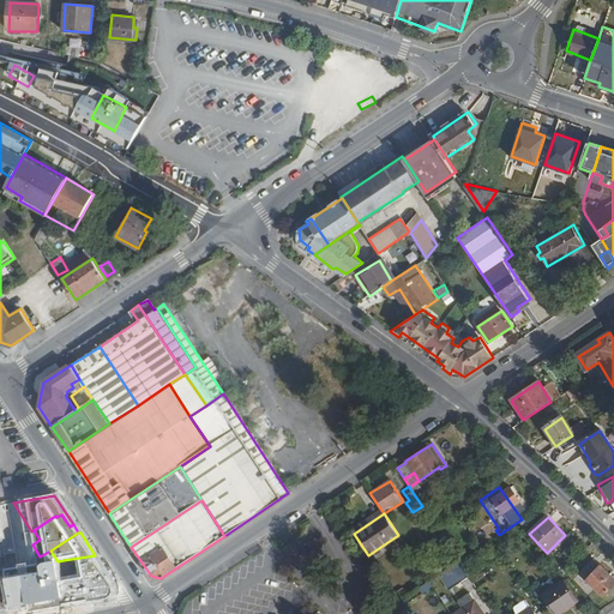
[(311,560),(295,539),(281,548),(295,570),(311,560)]
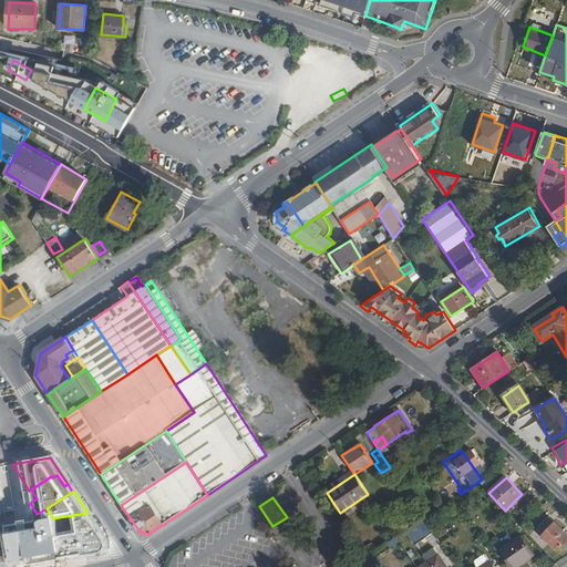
[(519,524),(532,513),(526,507),(514,517),(519,524)]
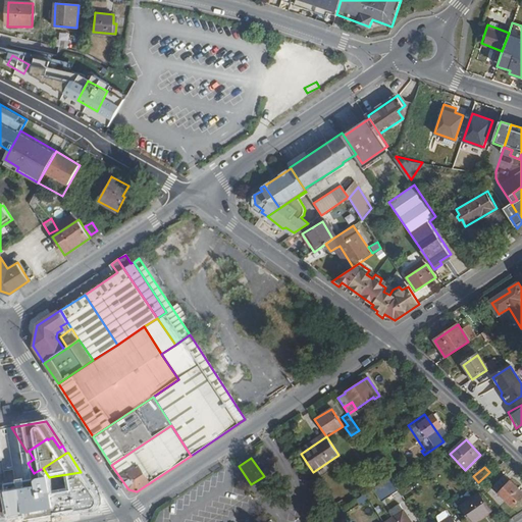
[(95,492),(81,472),(54,476),(63,490),(64,490),(66,492),(55,496),(58,510),(88,505),(95,492)]
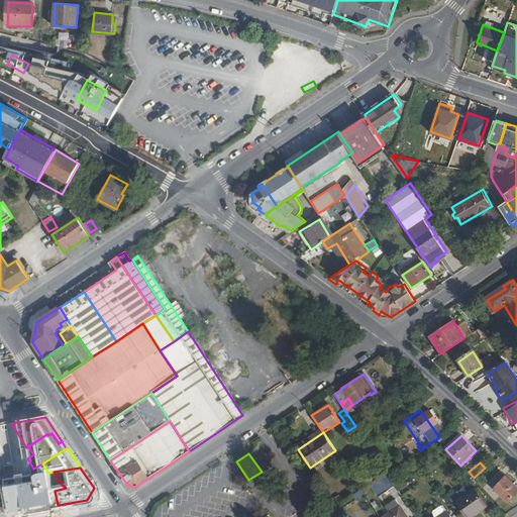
[(516,493),(516,486),(501,470),(489,481),(509,501),(516,493)]
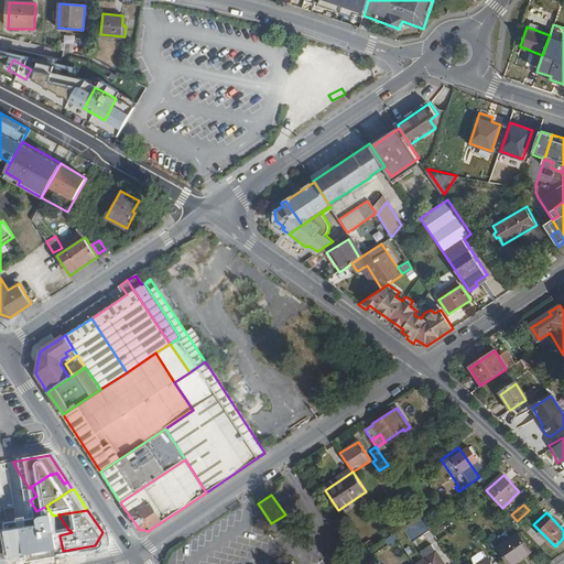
[(40,518),(39,518),(31,520),(36,559),(55,555),(50,516),(40,518)]
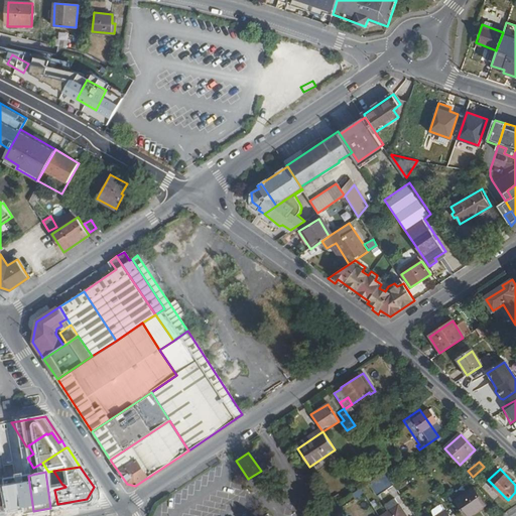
[(394,485),(385,472),(373,480),(379,489),(383,487),(385,490),(394,485)]
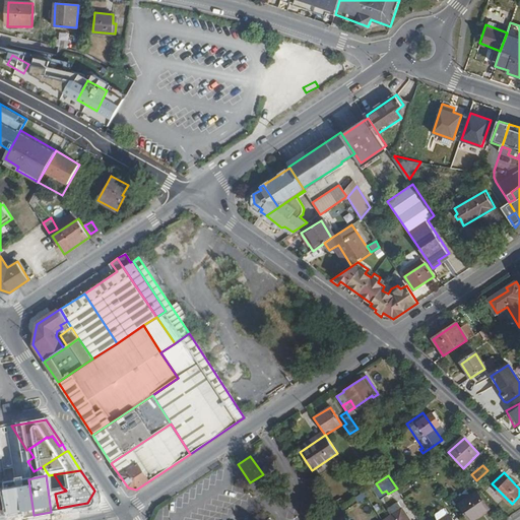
[(0,515),(11,515),(5,481),(0,481),(0,515)]
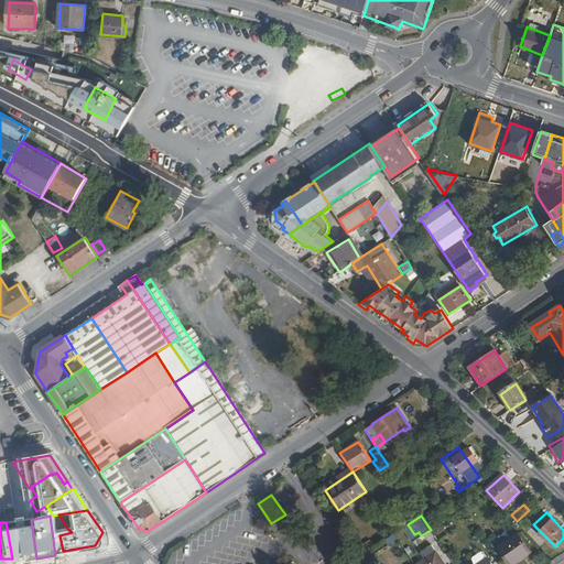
[(398,539),(393,533),(383,540),(387,545),(398,539)]
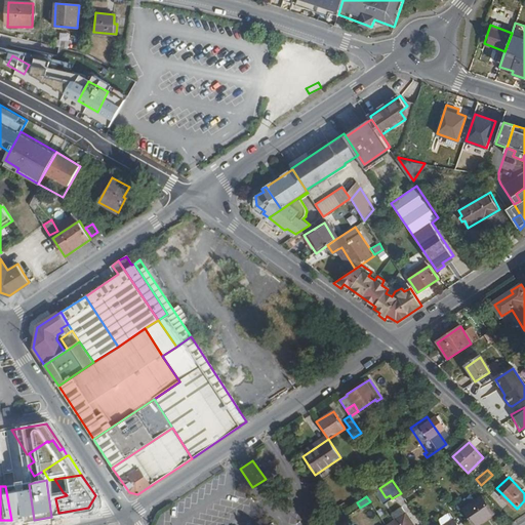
[(475,524),(493,514),(482,496),(463,509),(474,524),(475,524)]
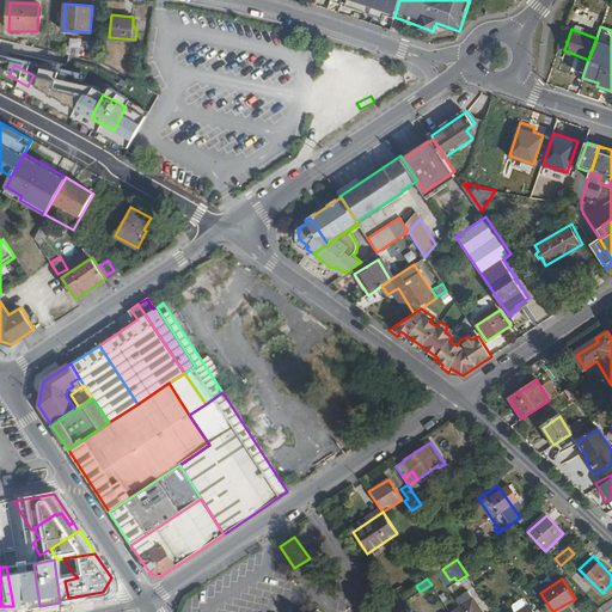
[(483,611),(473,598),(451,611),(483,611)]
